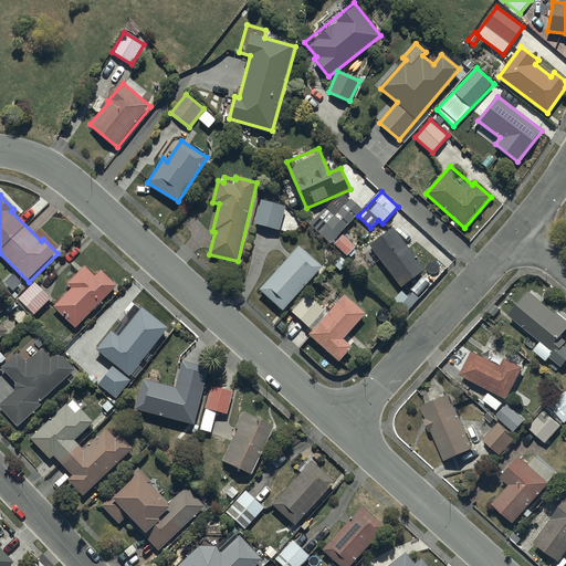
[(262,199),(254,224),(280,232),(287,206),(262,199)]
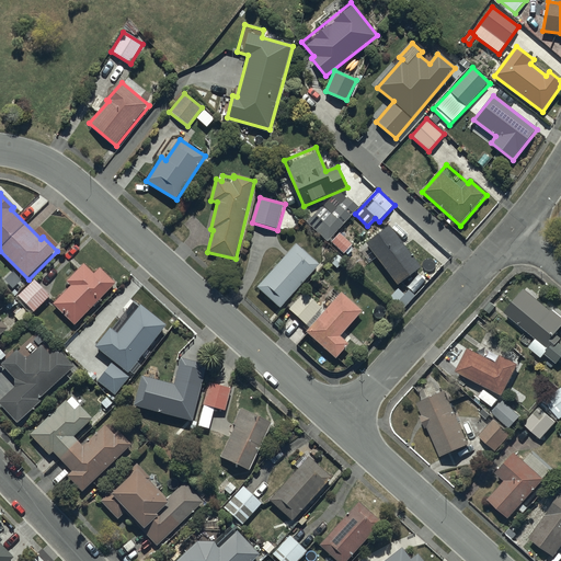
[(332,214),(323,206),(308,224),(329,242),(358,208),(346,197),(332,214)]
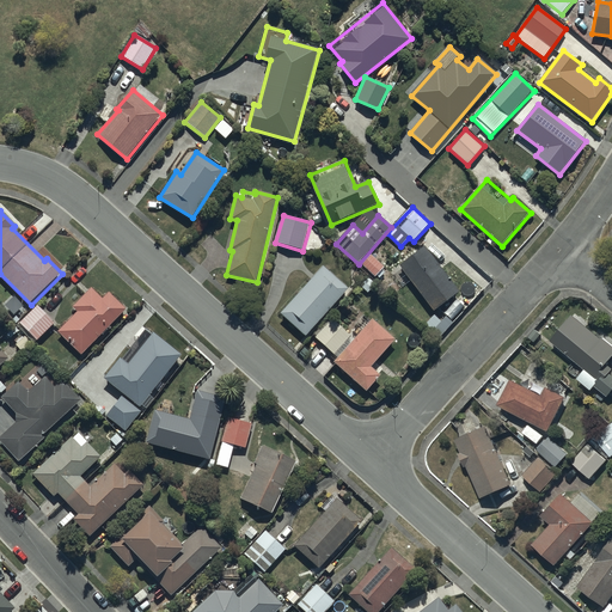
[(399,265),(402,269),(395,275),(404,287),(411,282),(434,311),(460,291),(423,245),(399,265)]
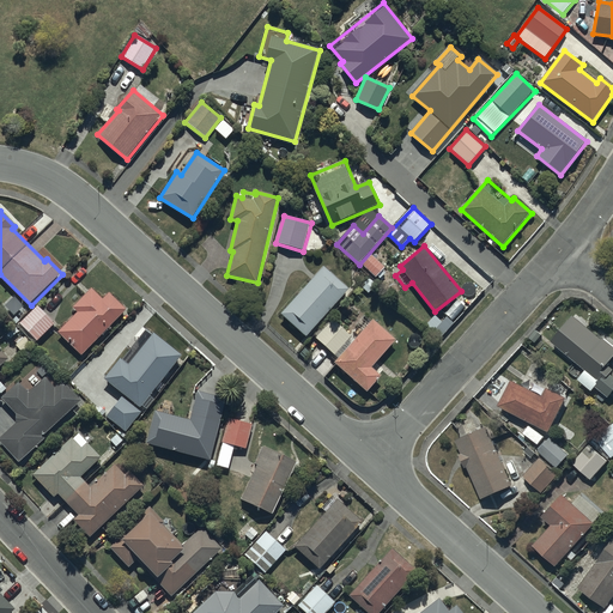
[(372,254),(362,265),(376,278),(386,267),(372,254)]
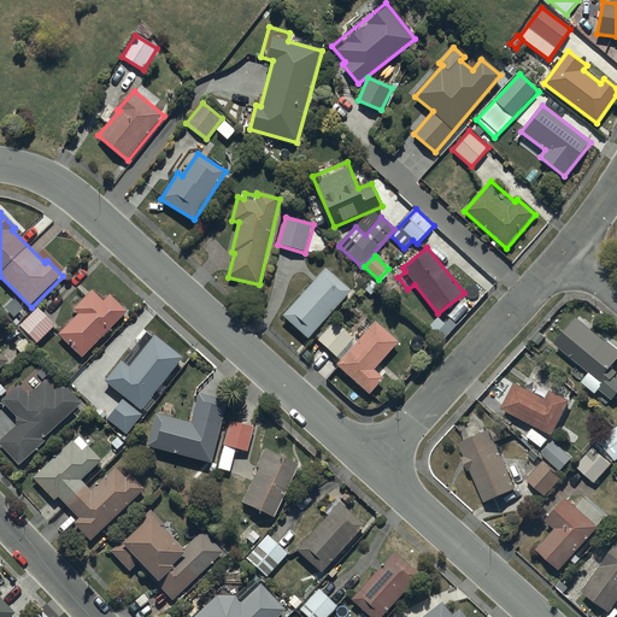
[(324,268),(282,317),(310,340),(351,292),(324,268)]
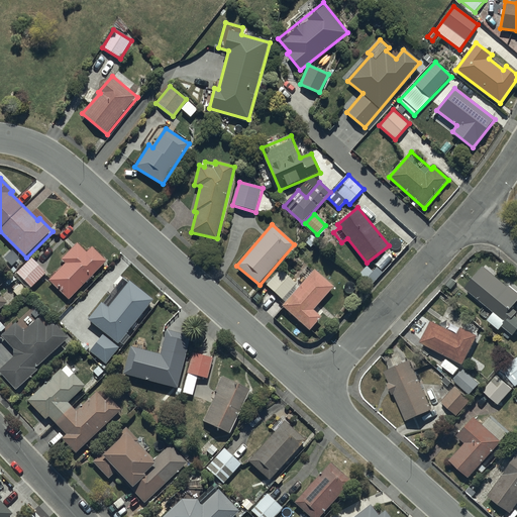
[(66,263),(48,281),(70,300),(106,261),(92,247),(87,252),(78,243),(62,260),(66,263)]
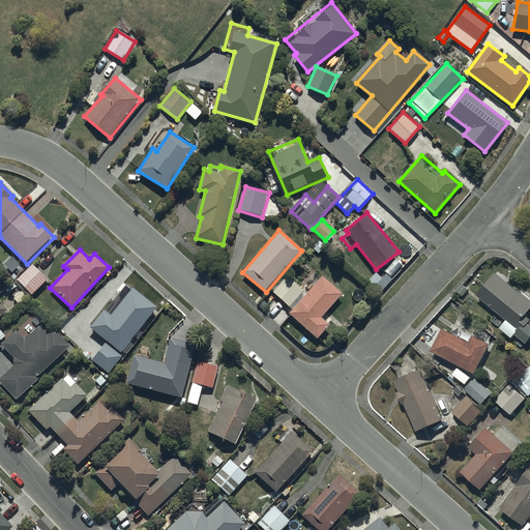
[(15,282),(29,297),(48,281),(33,265),(15,282)]
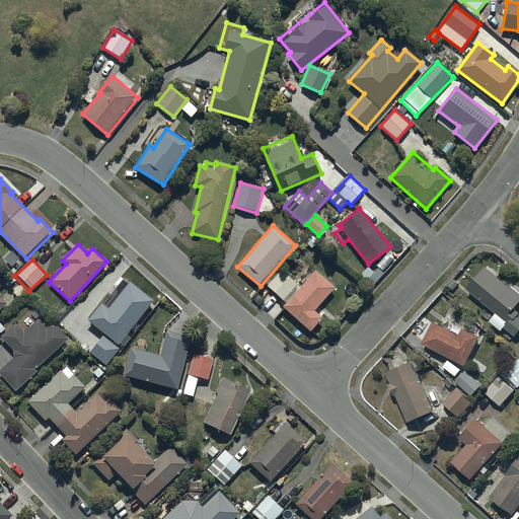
[(253,301),(258,305),(275,319),(284,308),(311,332),(323,319),(315,311),(336,289),(309,266),(301,275),(303,277),(297,284),(281,270),(260,294),(253,301)]
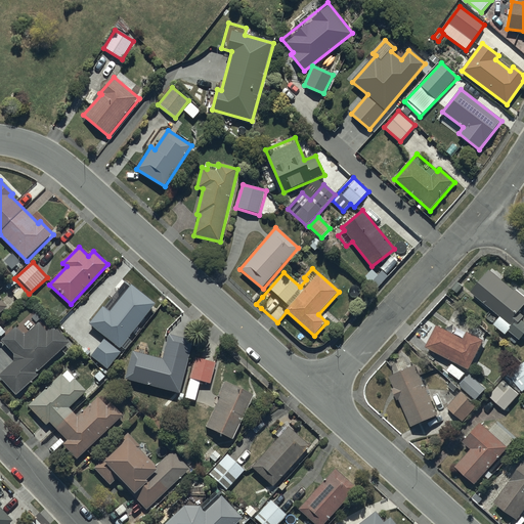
[(523,294),(491,268),(472,292),(514,326),(510,331),(521,340),(523,336),(523,294)]
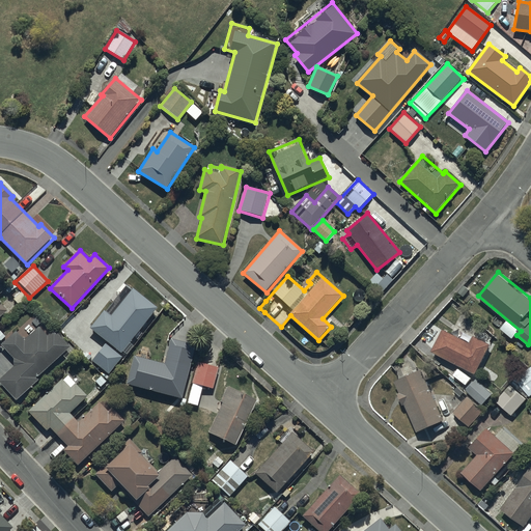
[(92,360),(109,373),(161,310),(134,288),(111,316),(105,311),(91,328),(113,345),(111,347),(106,343),(92,360)]
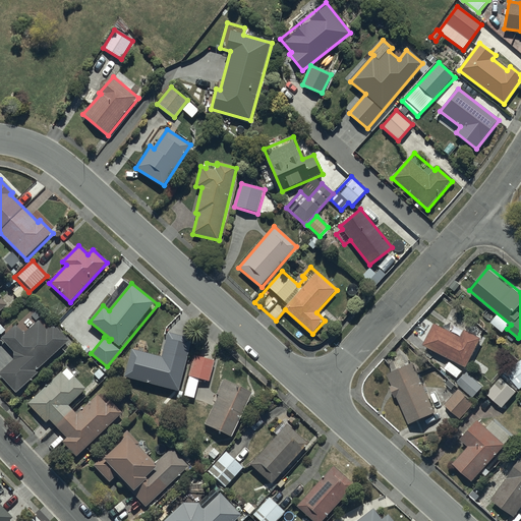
[(12,358),(0,369),(0,378),(17,396),(41,374),(40,371),(72,341),(54,322),(47,328),(39,319),(24,333),(16,324),(0,339),(13,352),(10,355),(12,358)]
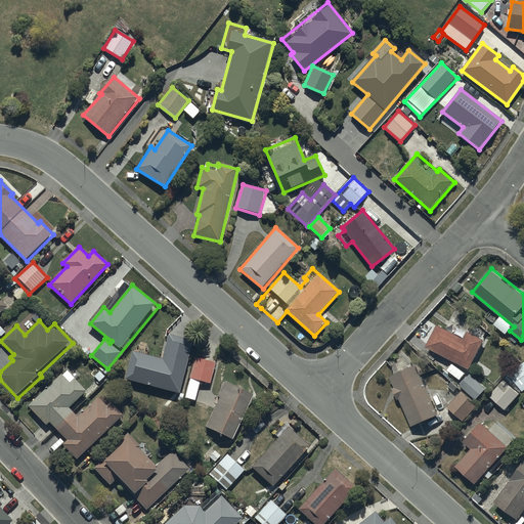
[(428,347),(471,369),(486,340),(470,332),(466,339),(439,324),(428,347)]
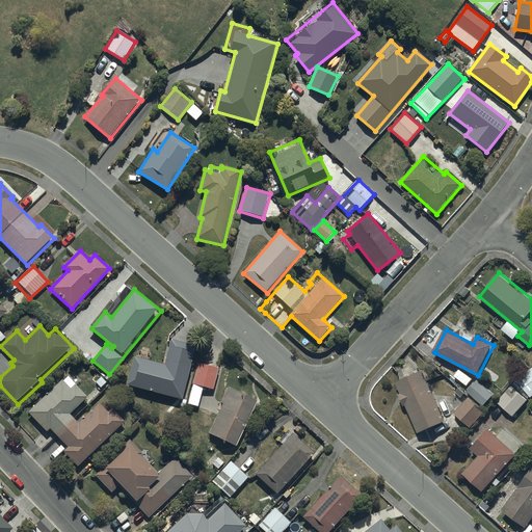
[(135,356),(127,386),(183,401),(197,347),(171,340),(164,365),(135,356)]
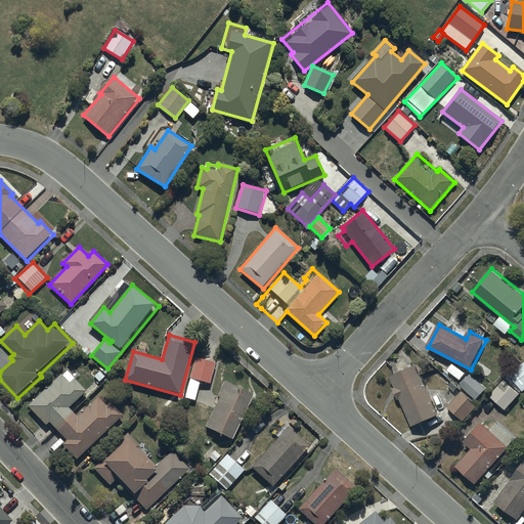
[(215,364),(195,358),(189,379),(192,380),(188,394),(198,397),(202,382),(210,384),(215,364)]
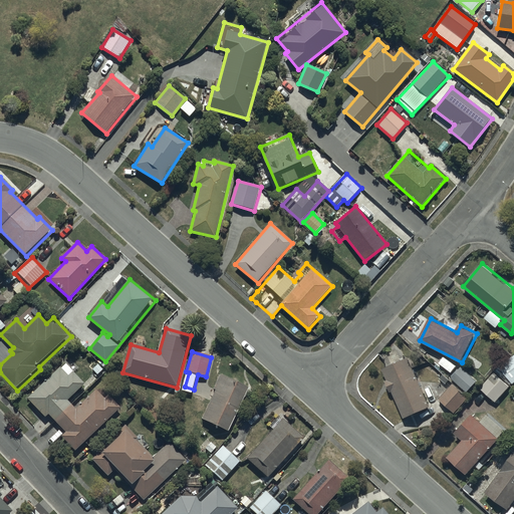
[(513,355),(500,366),(513,384),(513,383),(513,355)]
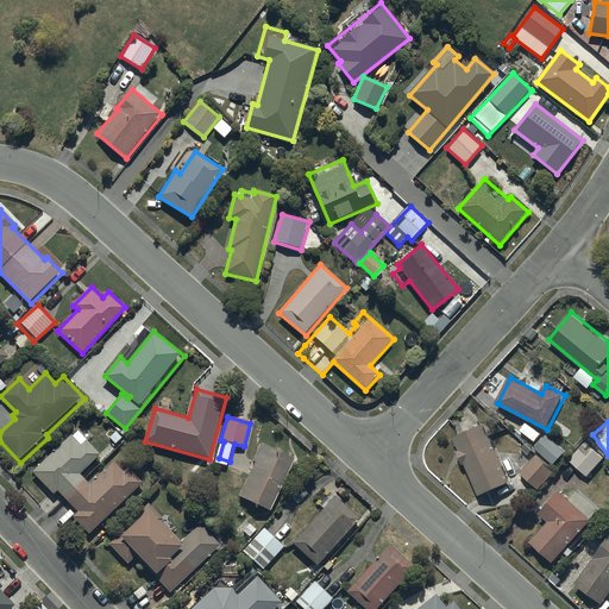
[(484,425),(454,438),(460,451),(458,452),(463,463),(465,462),(481,496),(510,482),(484,425)]
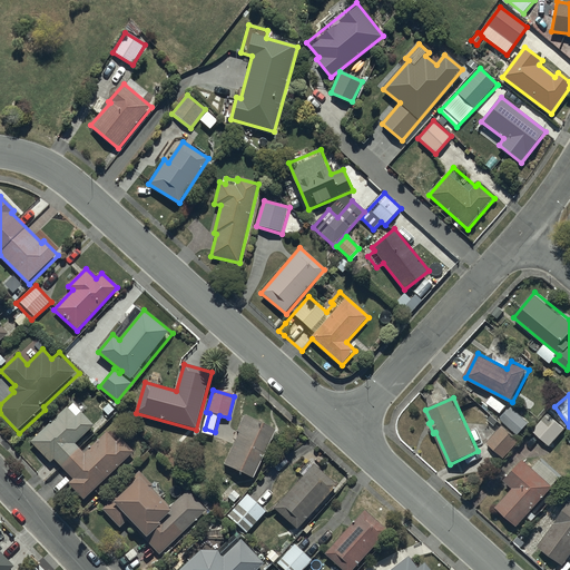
[(61,467),(80,448),(76,444),(96,426),(75,403),(69,409),(67,406),(30,442),(49,463),(53,459),(61,467)]
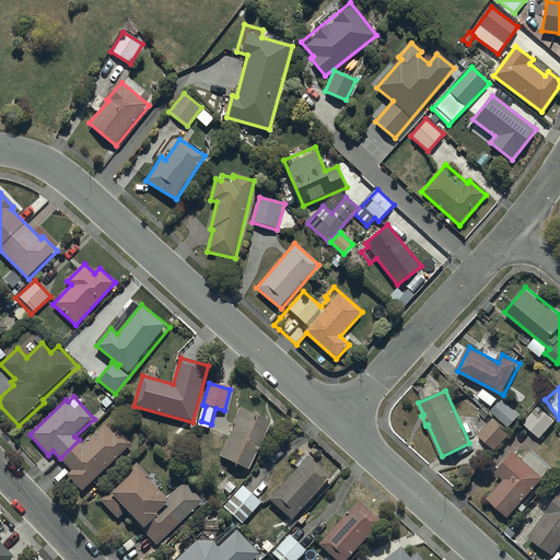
[(504,399),(492,412),(510,428),(522,415),(504,399)]
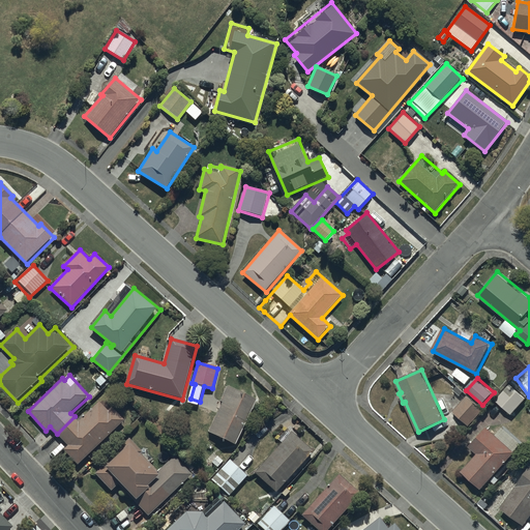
[(509,384),(495,400),(511,415),(526,399),(509,384)]
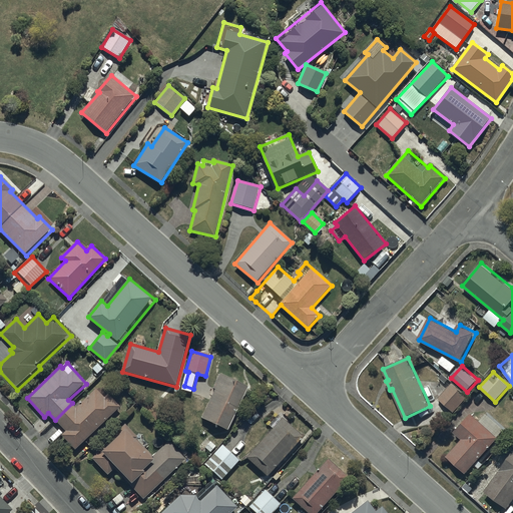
[(215,389),(201,419),(228,431),(248,387),(219,373),(212,388),(215,389)]
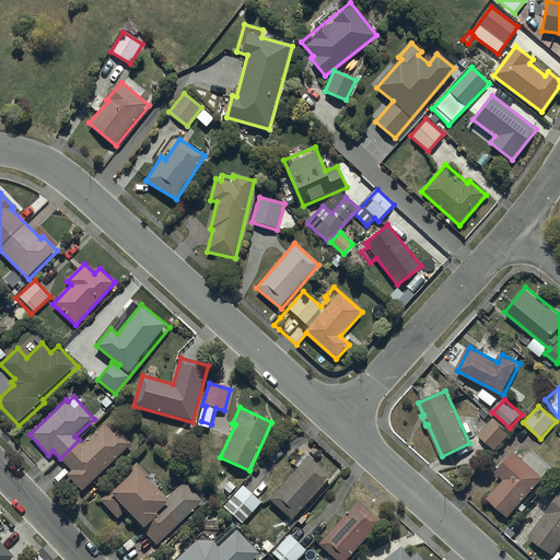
[(493,418),(479,434),(497,451),(511,434),(493,418)]
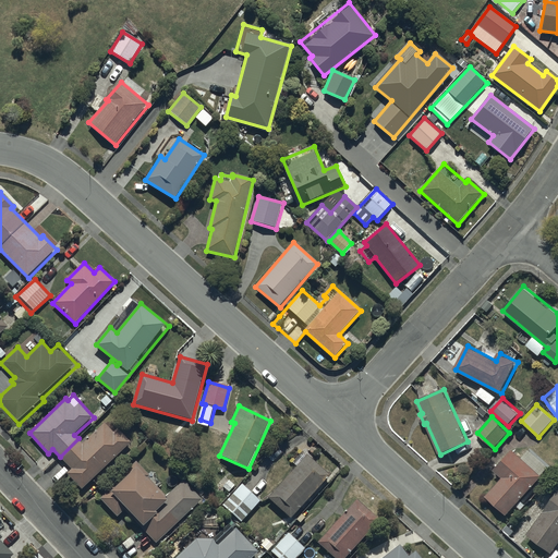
[(79,438),(60,457),(71,470),(67,473),(81,488),(131,441),(118,428),(114,432),(105,422),(83,444),(79,438)]
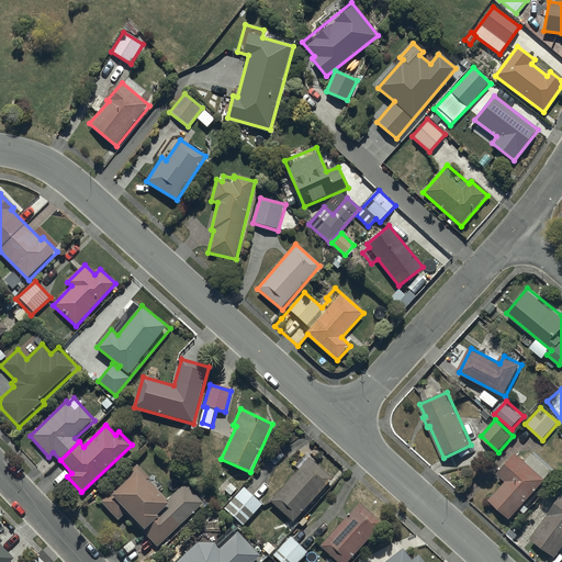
[(516,453),(498,474),(507,482),(491,501),(513,519),(547,480),(516,453)]
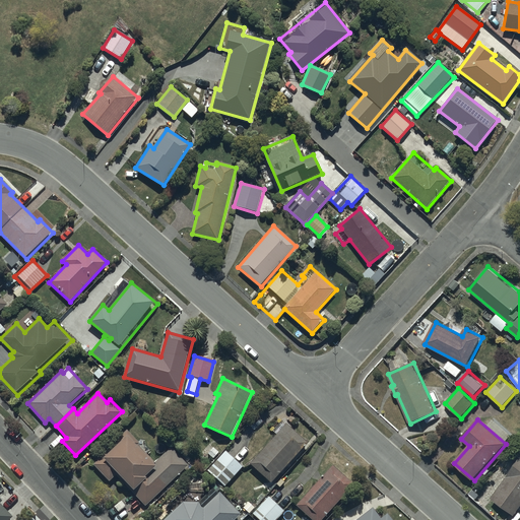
[(277,435),(251,464),(272,483),(308,444),(286,425),(285,426),(281,421),(273,432),(277,435)]
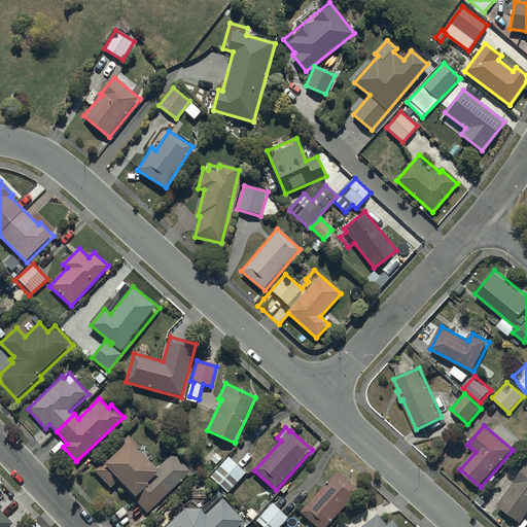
[(94,470),(111,488),(117,482),(148,514),(191,472),(174,454),(157,469),(140,451),(142,449),(130,435),(94,470)]
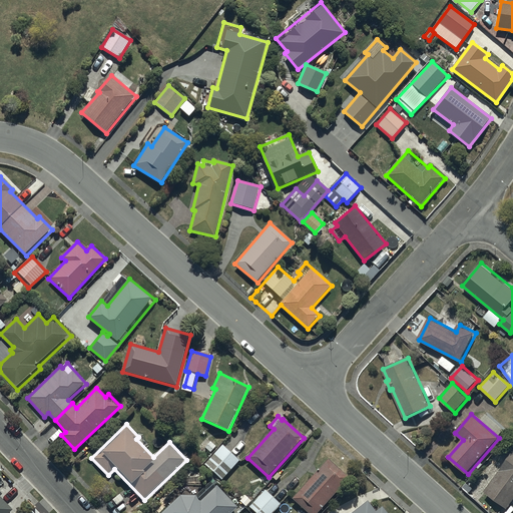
[(204,464),(220,480),(239,460),(223,445),(204,464)]
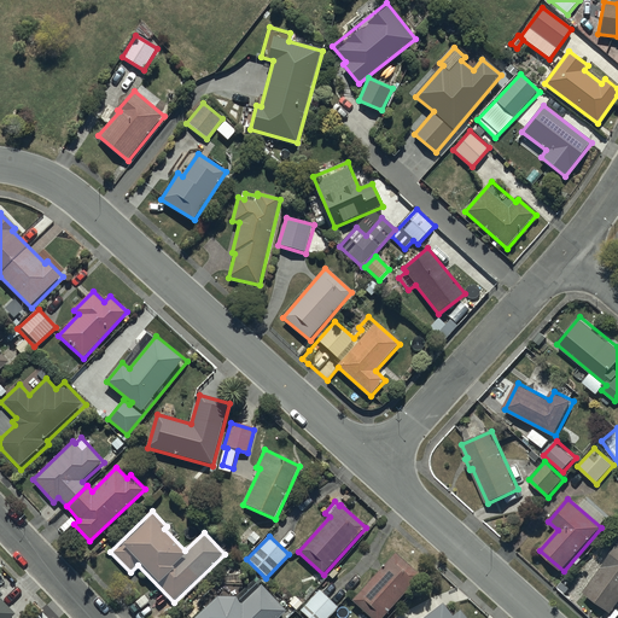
[(617,605),(617,546),(586,592),(613,612),(617,605)]
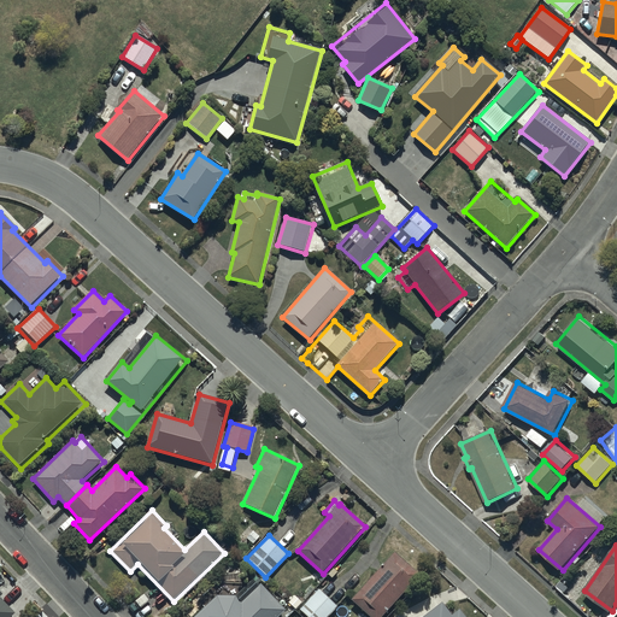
[(395,553),(352,600),(370,616),(383,616),(421,576),(395,553)]
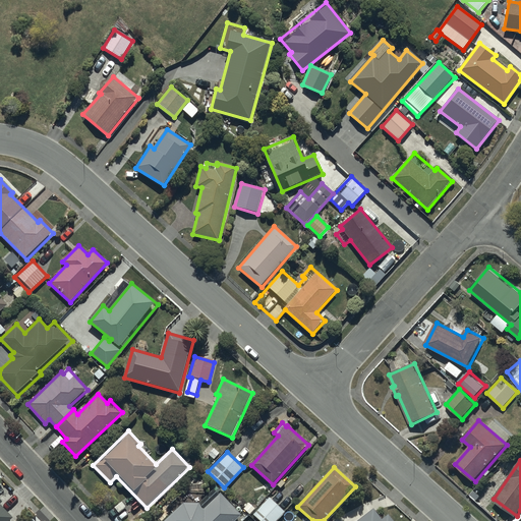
[(183,503),(164,520),(237,520),(242,516),(222,494),(205,509),(198,504),(183,503)]
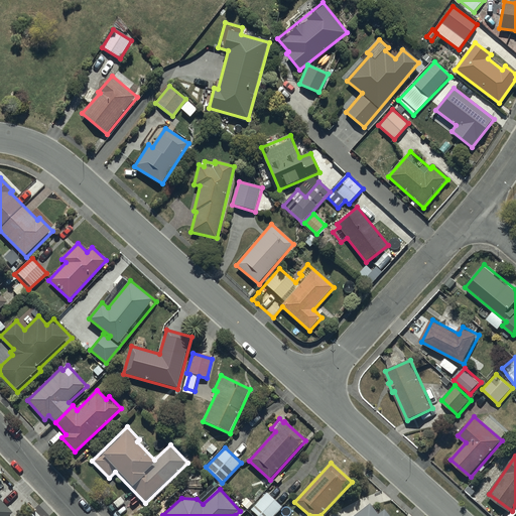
[(251,509),(257,515),(274,515),(282,508),(267,493),(251,509)]
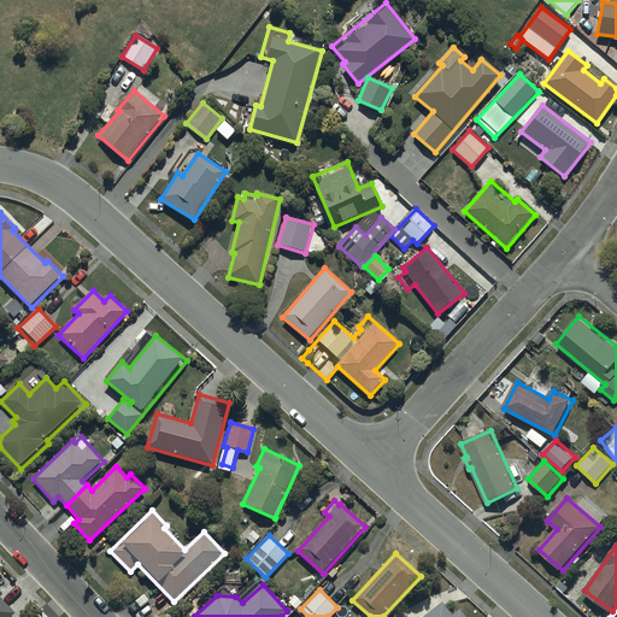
[(0,616),(12,616),(16,613),(0,598),(4,595),(0,591),(0,616)]
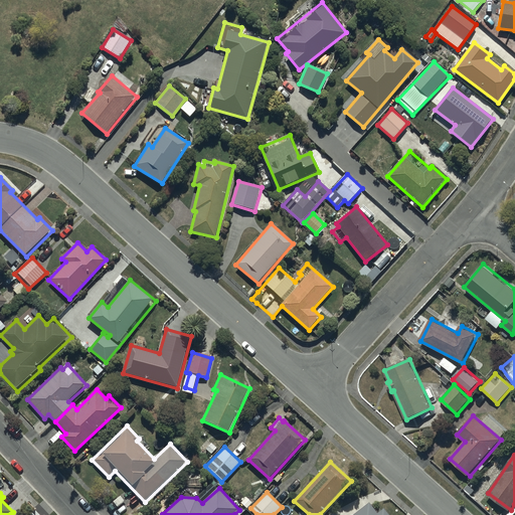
[(369,503),(354,514),(387,514),(383,509),(377,513),(369,503)]
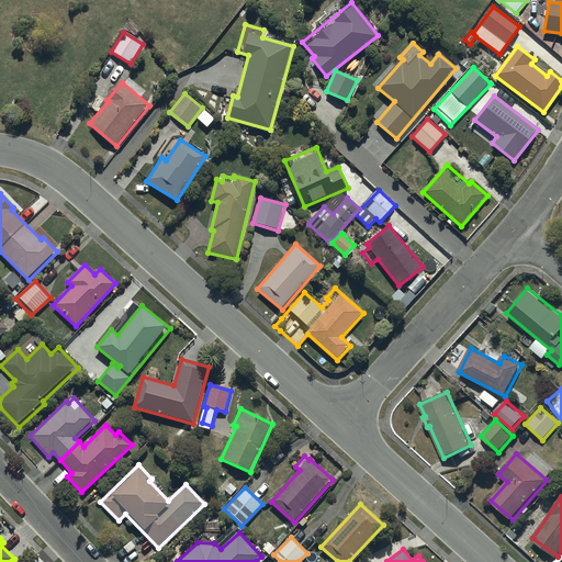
All buildings are outlined.
